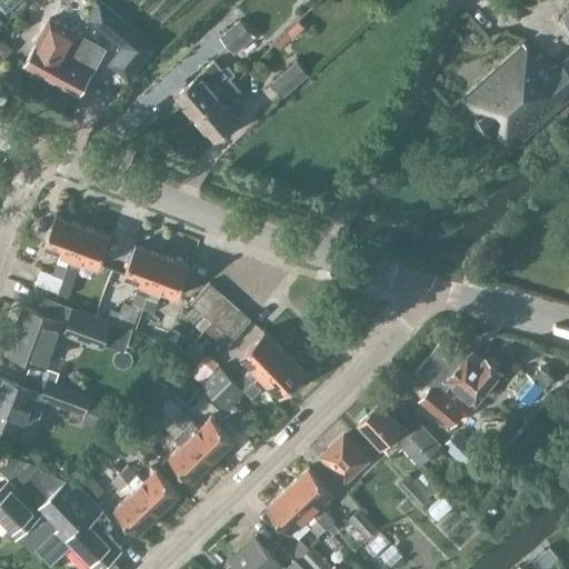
[(111,12),(100,26),(122,45),(135,30),(111,12)]
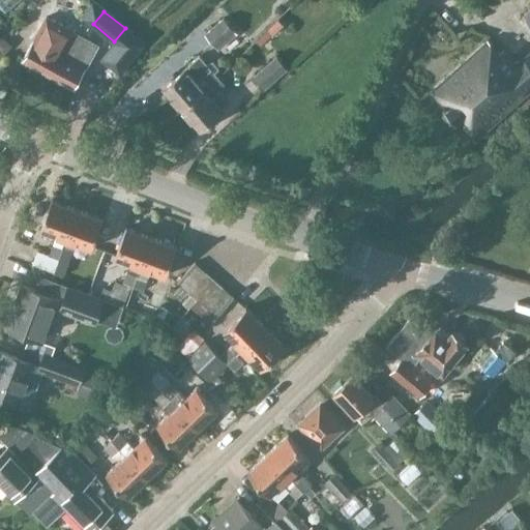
[(23,59),(75,88),(97,46),(45,16),(23,59)]
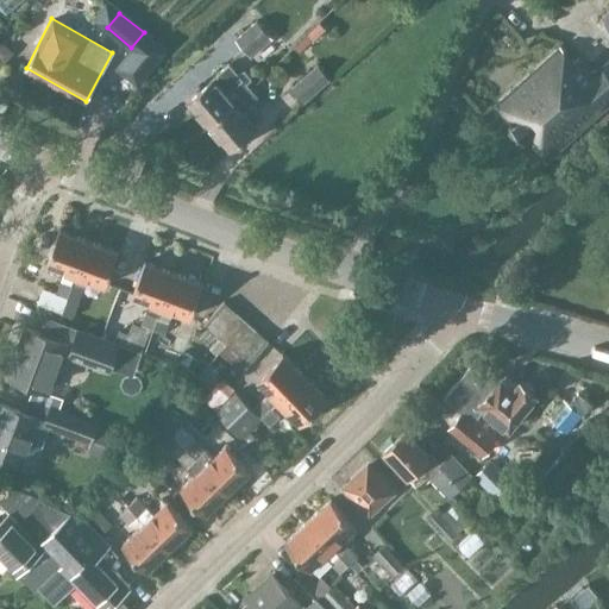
[(275,38),(258,19),(236,38),(252,57),(275,38)]
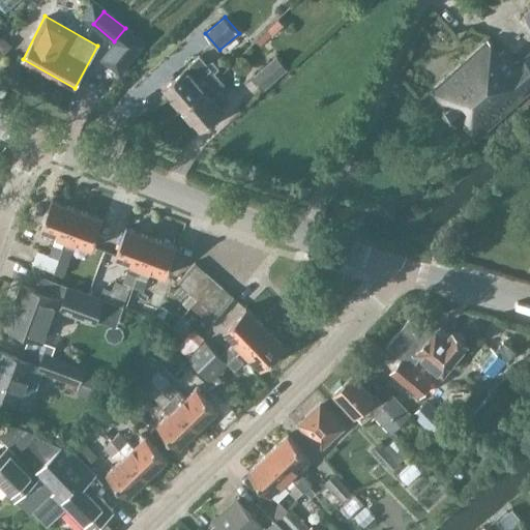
[(498,56),(484,41),(428,92),(443,109),(440,117),(448,125),(459,125),(474,142),(529,90),(529,53),(514,66),(502,52),(498,56)]
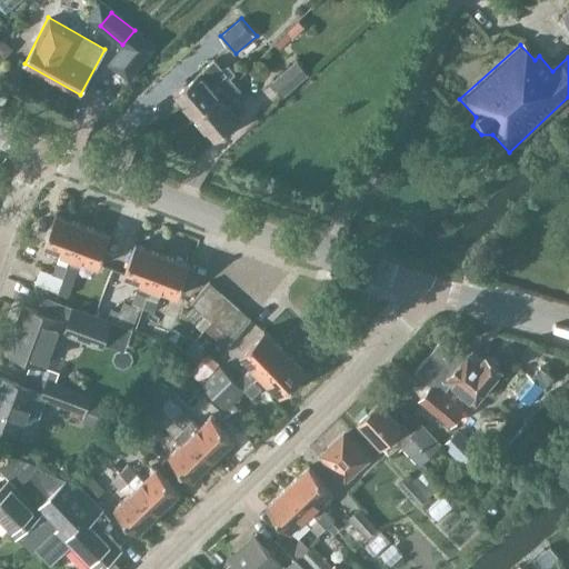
[(212,61),(199,73),(198,72),(173,93),(195,117),(219,96),(233,82),(230,78),(233,76),(226,67),(221,71),(212,61)]
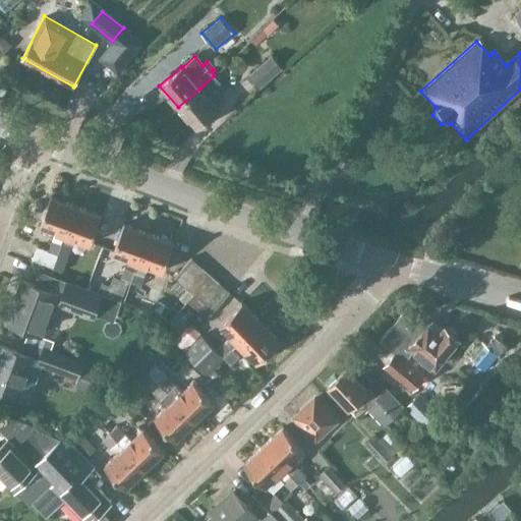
[(257,90),(281,69),(270,56),(246,76),(257,90)]
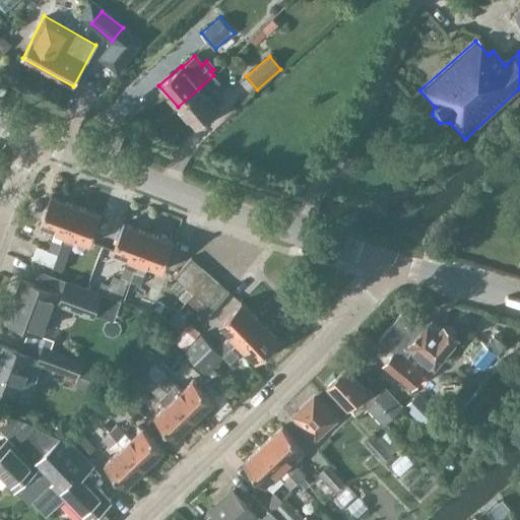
[(196,129),(218,108),(207,95),(220,83),(213,75),(200,87),(178,107),(196,129)]
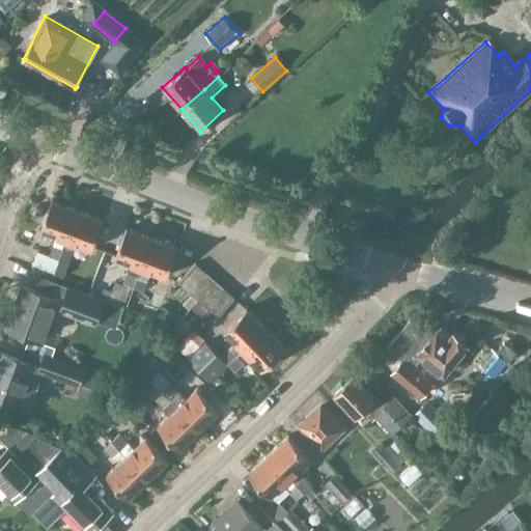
[(42,230),(56,235),(50,252),(61,255),(64,245),(66,239),(78,210),(53,200),(42,230)]
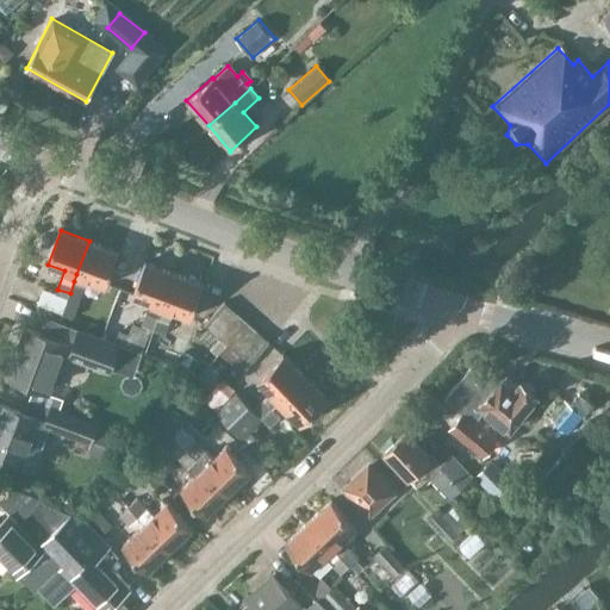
[(89,241),(76,274),(87,278),(105,285),(118,251),(89,241)]
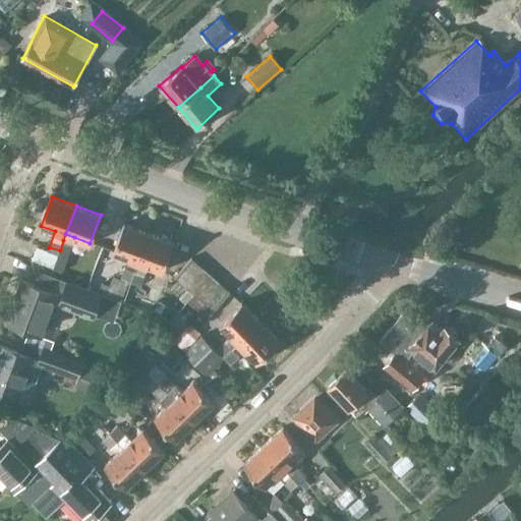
[(114,252),(127,257),(119,279),(130,283),(134,273),(138,262),(150,233),(125,223),(114,252)]
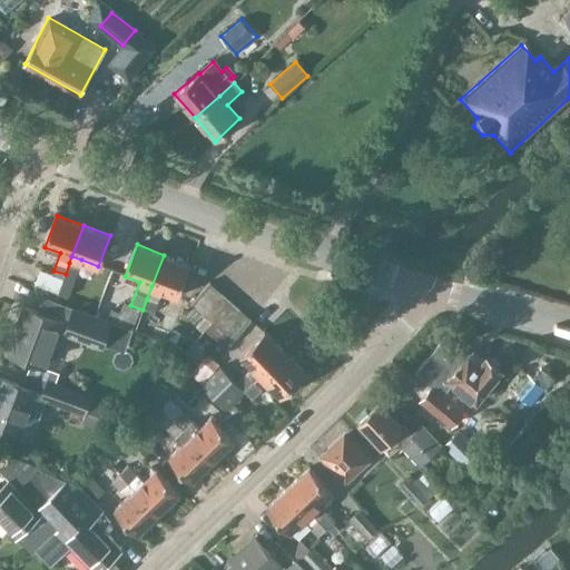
[(164,255),(151,286),(179,297),(192,265),(164,255)]
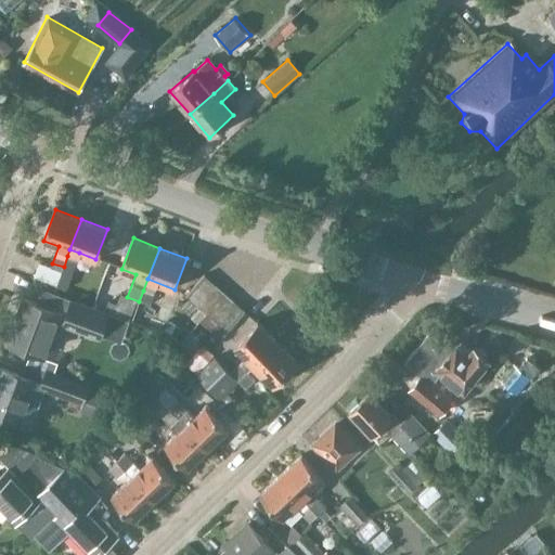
[(64,267),(56,285),(66,288),(77,260),(67,256),(64,267)]
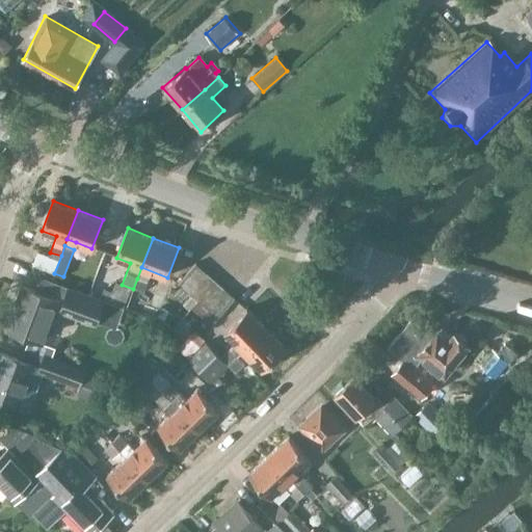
[(188,291),(206,272),(196,263),(179,283),(188,291)]
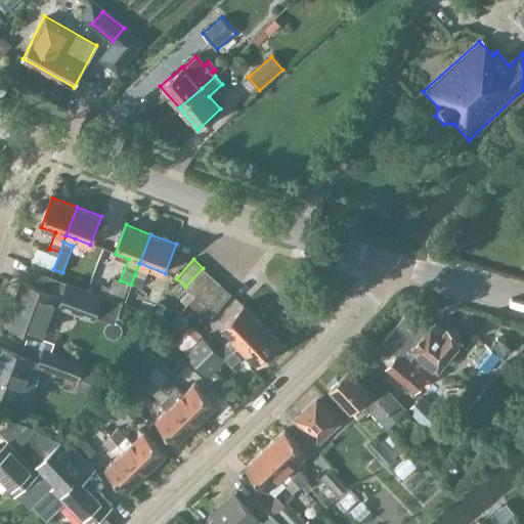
[(194,295),(212,276),(203,268),(185,287),(194,295)]
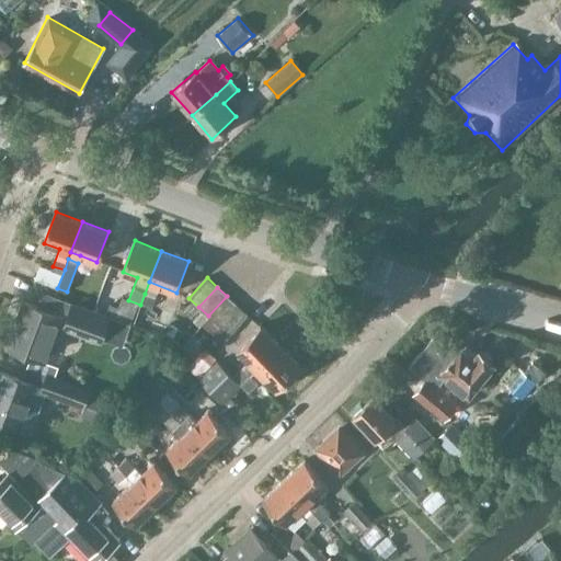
[(157,298),(145,294),(140,305),(153,309),(157,298)]
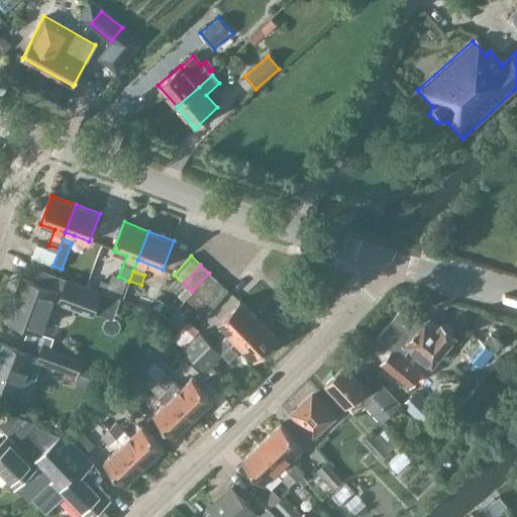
[(201,299),(218,281),(209,273),(192,291),(201,299)]
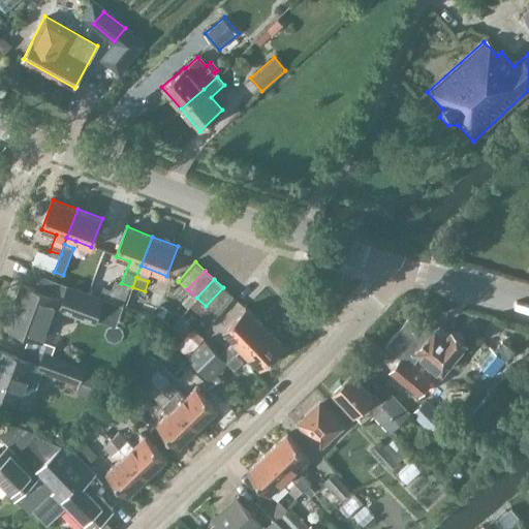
[(57,298),(23,284),(17,302),(21,304),(18,313),(12,312),(11,314),(7,313),(4,321),(5,322),(6,323),(12,327),(11,330),(41,341),(57,298)]
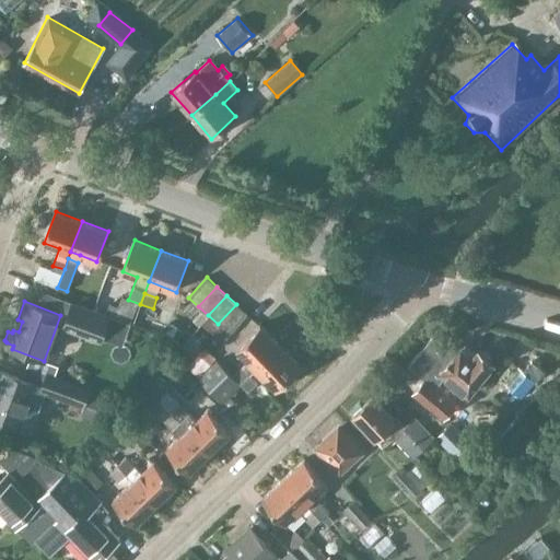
[(71,304),(66,321),(61,330),(100,345),(102,340),(121,348),(129,325),(71,304)]
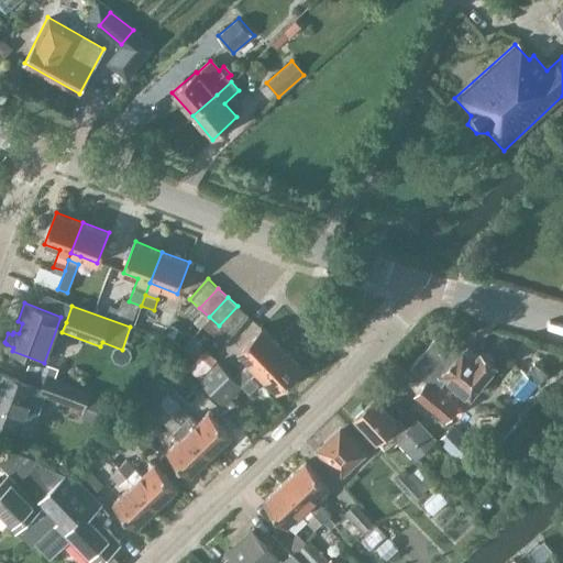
[(230,335),(249,315),(238,306),(219,326),(230,335)]
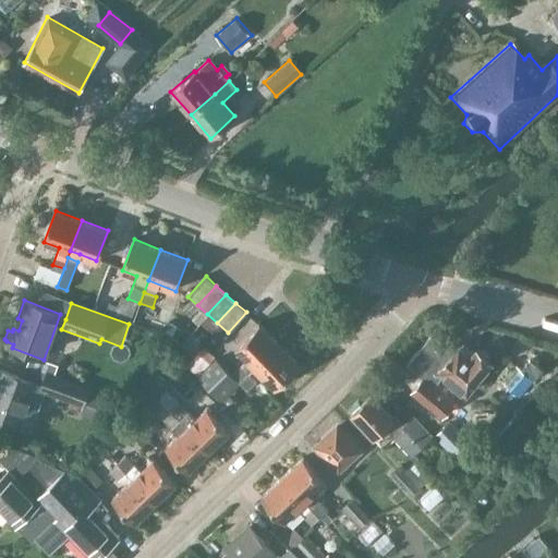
[(217,359),(198,376),(220,399),(239,383),(249,373),(255,366),(279,344),(259,324),(235,346),(249,359),(231,375),(217,359)]
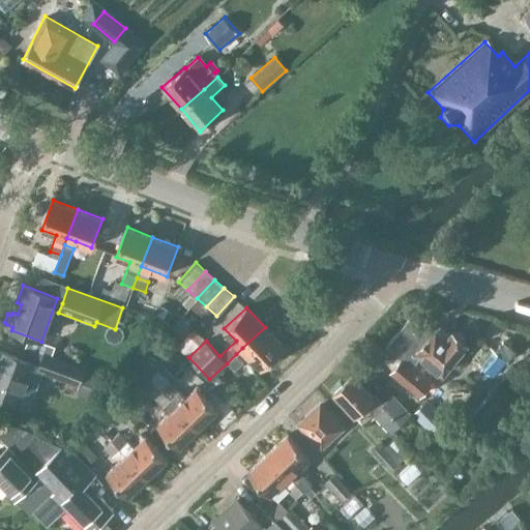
[(411,348),(415,351),(436,327),(415,311),(387,345),(403,357),(411,348)]
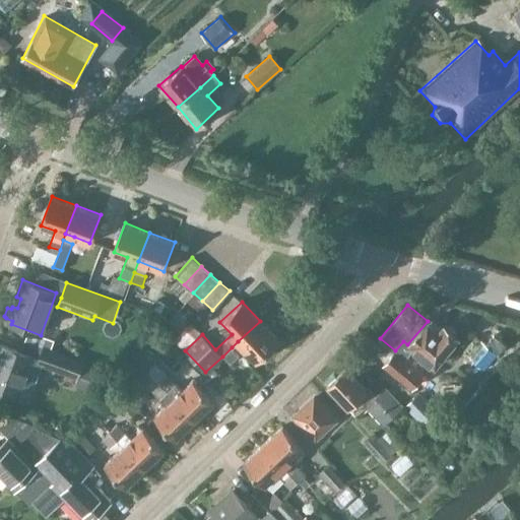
[(260,321),(238,341),(256,361),(278,340),(260,321)]
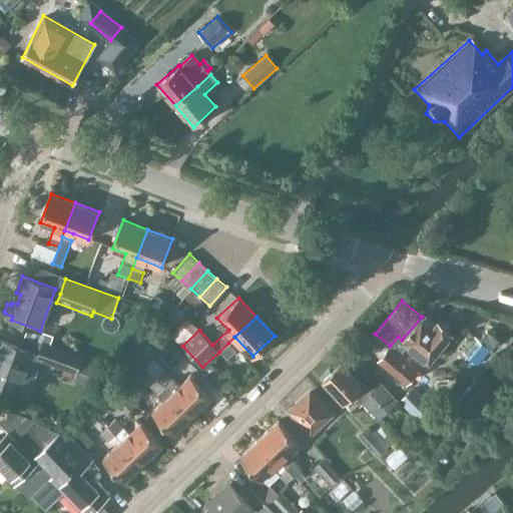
[(402,340),(408,344),(414,350),(412,353),(417,358),(420,354),(429,362),(452,335),(436,322),(433,326),(422,317),(402,340)]
